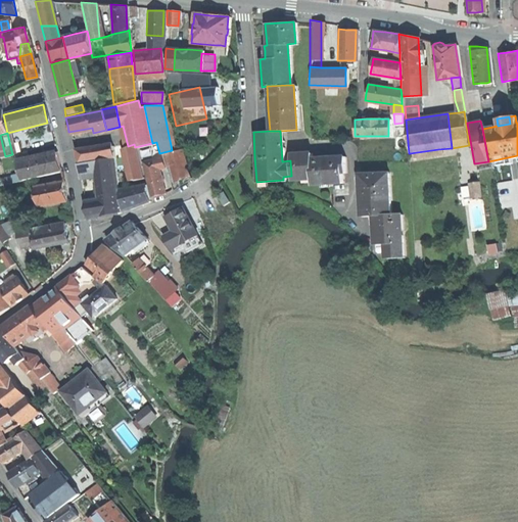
[(73,149),(77,163),(110,157),(112,157),(109,143),(73,149)]
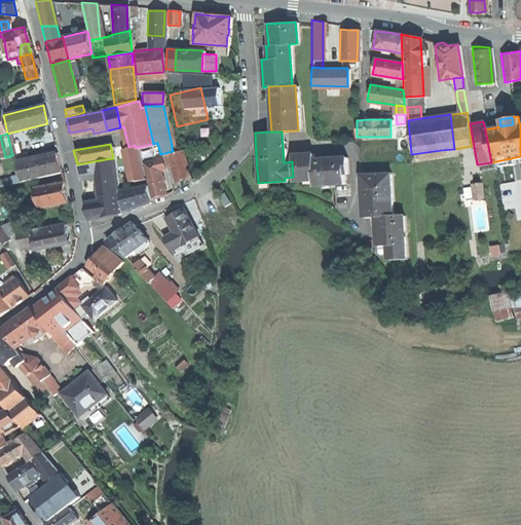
[(142,179),(136,148),(135,145),(128,147),(123,148),(132,181),(142,179)]
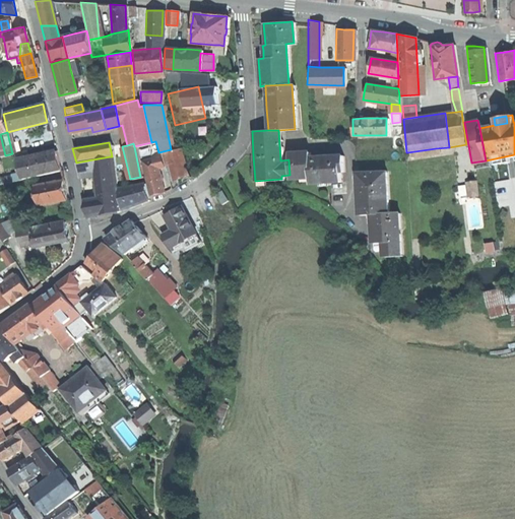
[(163,151),(164,154),(166,165),(170,178),(178,176),(186,174),(179,147),(171,149),(163,151)]
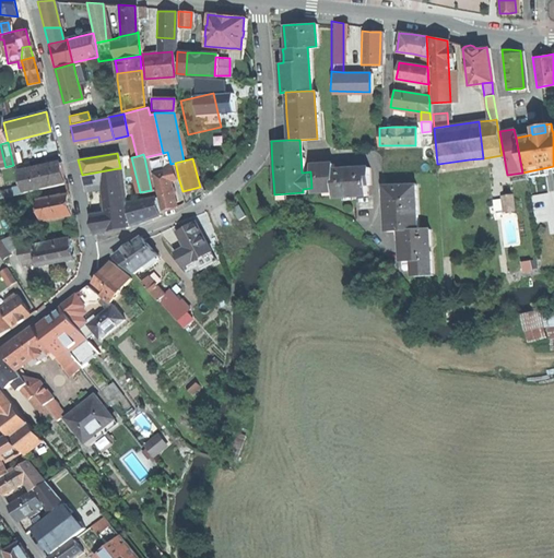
[(470,168),(469,159),(438,164),(438,173),(470,168)]
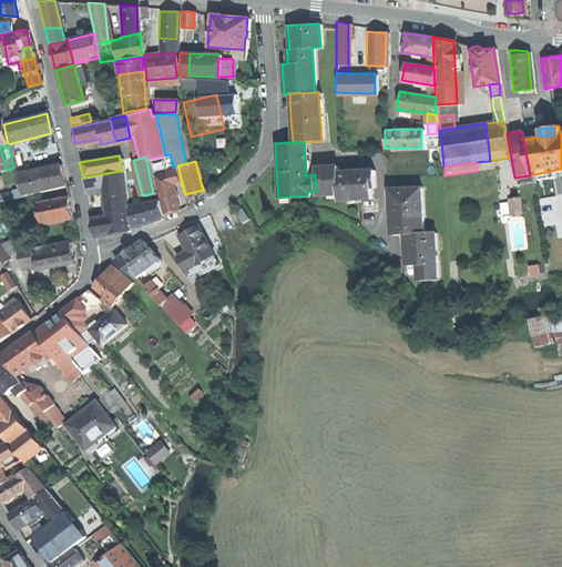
[(59,165),(17,175),(20,189),(22,196),(31,194),(64,186),(62,175),(59,165)]
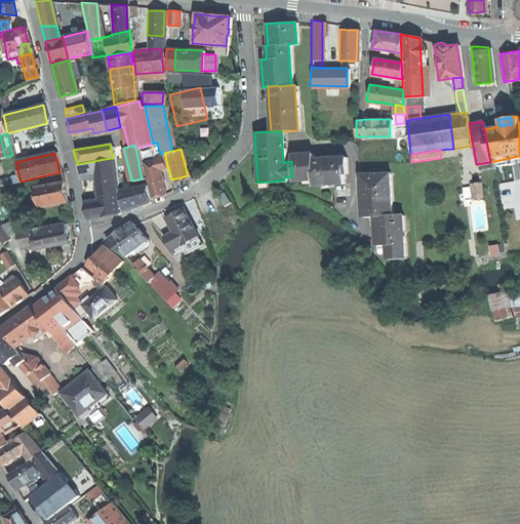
[(290,155),(291,161),(292,176),(292,180),(311,179),(311,185),(323,184),(342,183),(342,172),(345,172),(344,157),(311,159),(311,153),(290,155)]
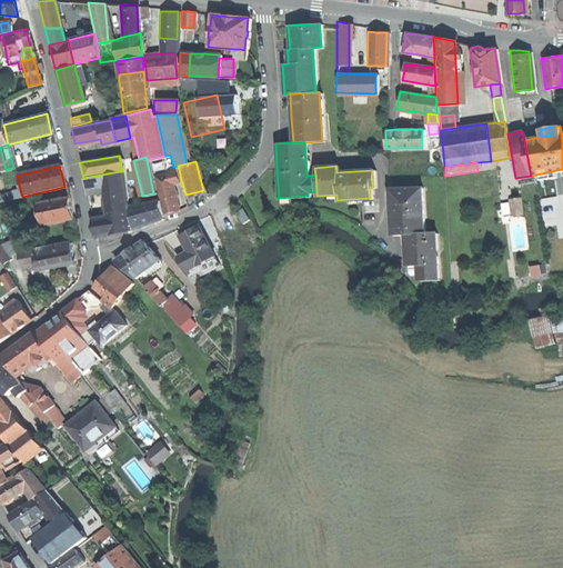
[(152,176),(154,185),(169,181),(169,182),(181,180),(179,169),(174,170),(152,176)]
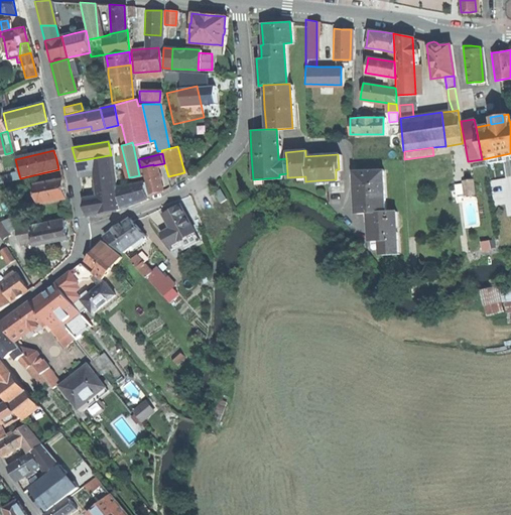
[(77,172),(94,170),(111,166),(109,155),(76,161),(77,172)]
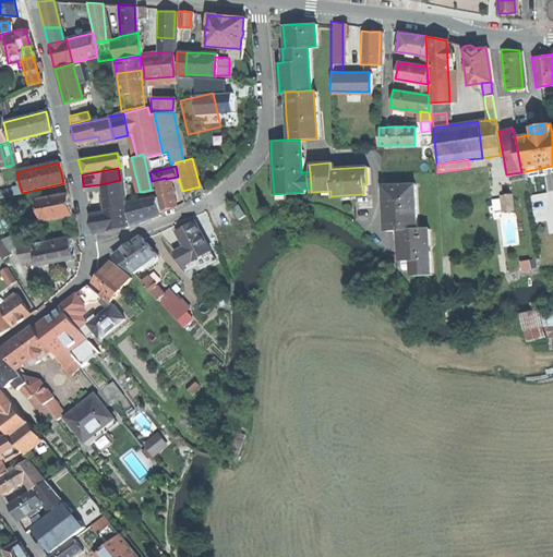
[(166,178),(152,181),(159,208),(166,207),(172,205),(166,179),(166,178)]
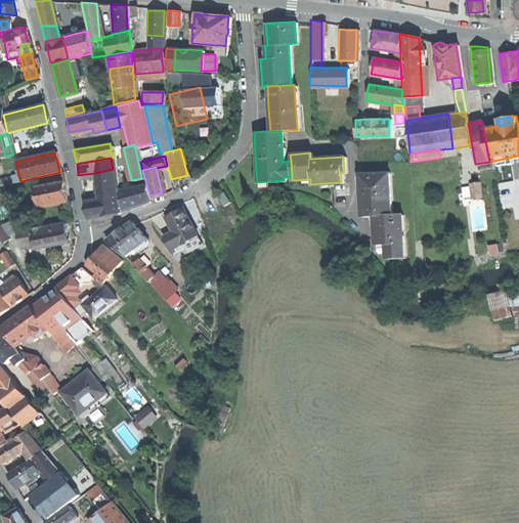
[(96,184),(97,192),(115,190),(113,169),(95,173),(96,184)]
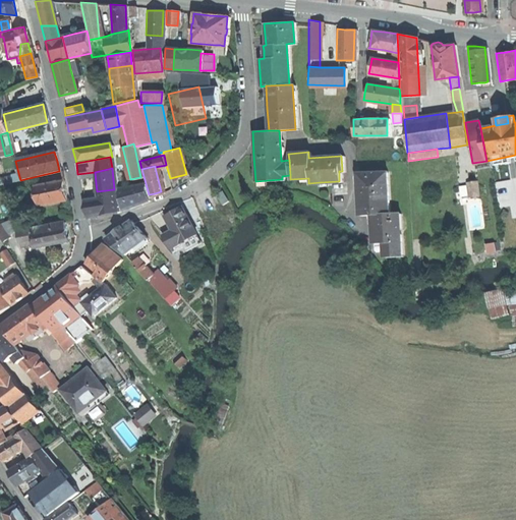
[(385,171),(355,172),(356,193),(358,215),(369,214),(387,213),(385,171)]
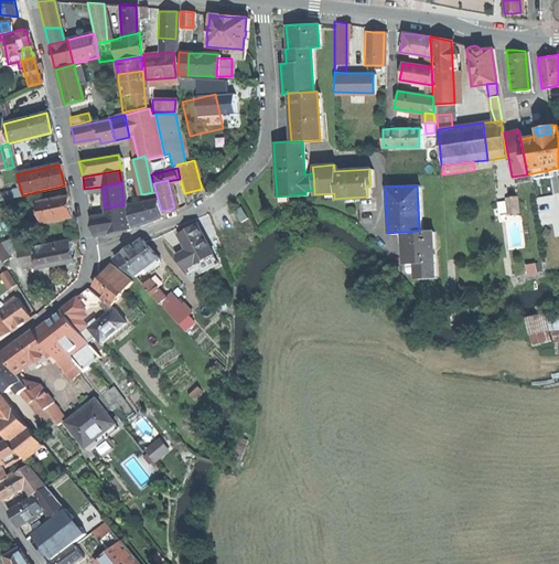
[(0,201),(22,195),(20,188),(0,192),(0,201)]
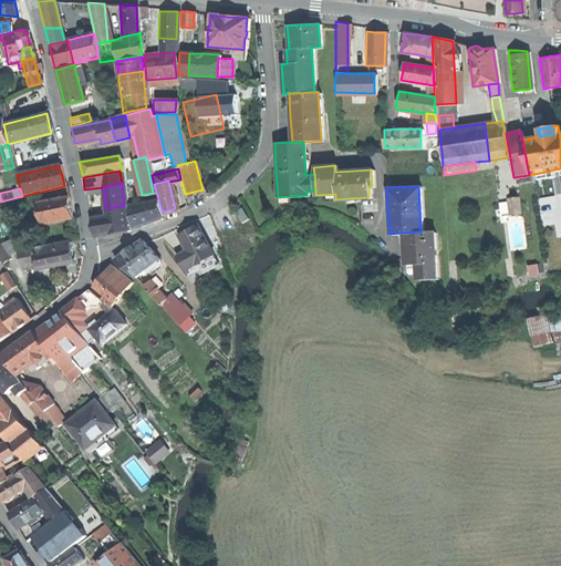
[(33,203),(31,194),(22,196),(24,205),(33,203)]
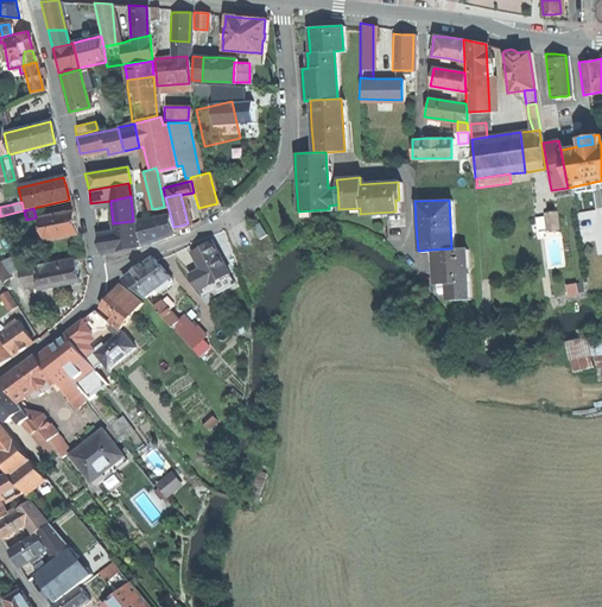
[(37,219),(42,240),(76,234),(74,221),(71,212),(37,219)]
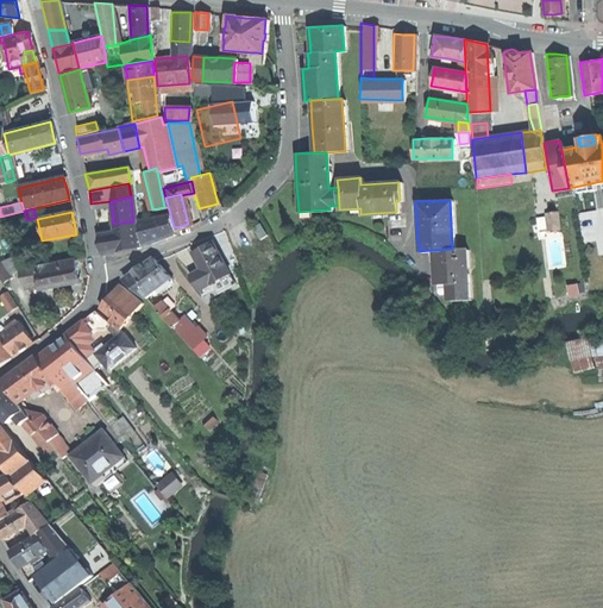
[(544,229),(556,227),(554,213),(542,214),(544,229)]
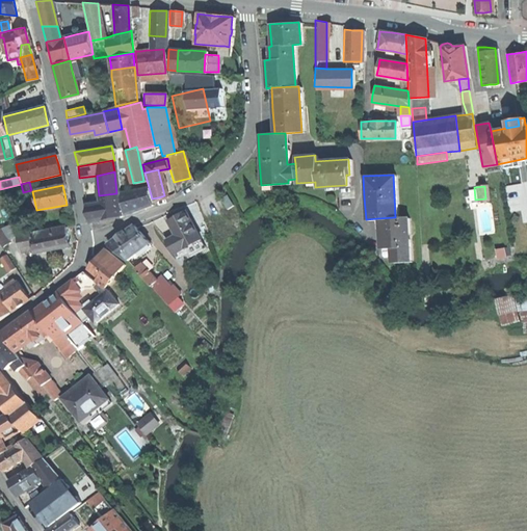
[(147,187),(126,190),(127,198),(129,211),(140,208),(150,205),(147,187)]
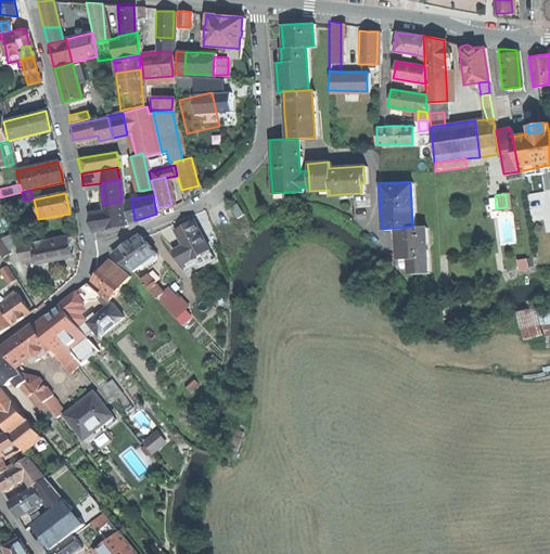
[(135,222),(135,220),(132,207),(129,207),(128,200),(124,201),(127,224),(135,222)]
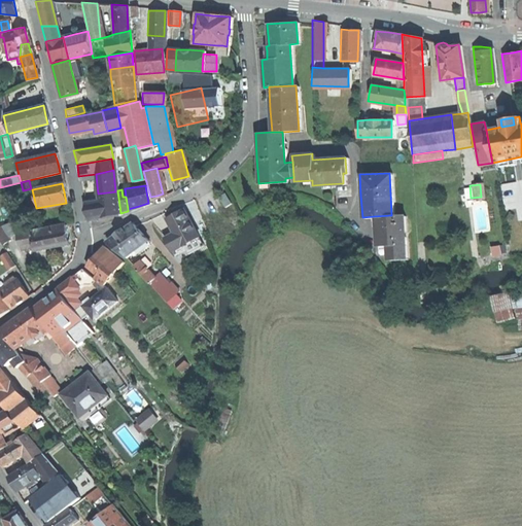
[(99,217),(118,213),(115,191),(98,194),(96,194),(97,201),(99,217)]
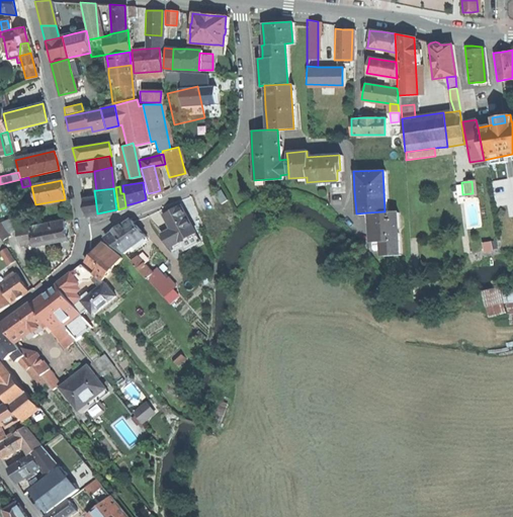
[(211,193),(219,203),(224,199),(218,189),(211,193)]
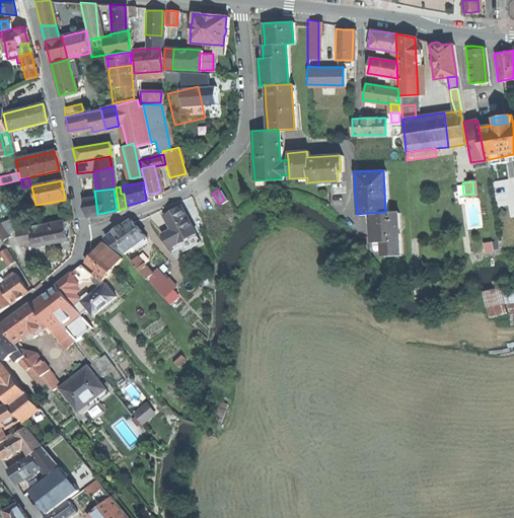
[(85,217),(97,214),(95,198),(82,200),(85,217)]
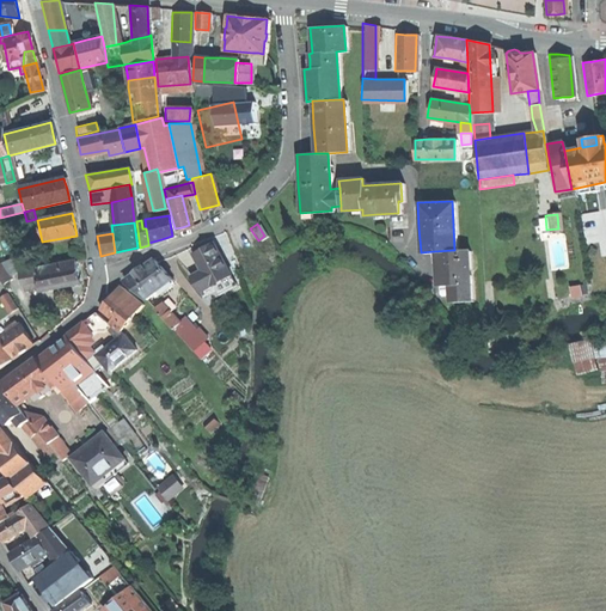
[(200,249),(190,254),(199,270),(188,276),(199,295),(212,288),(208,283),(227,274),(210,243),(200,249)]
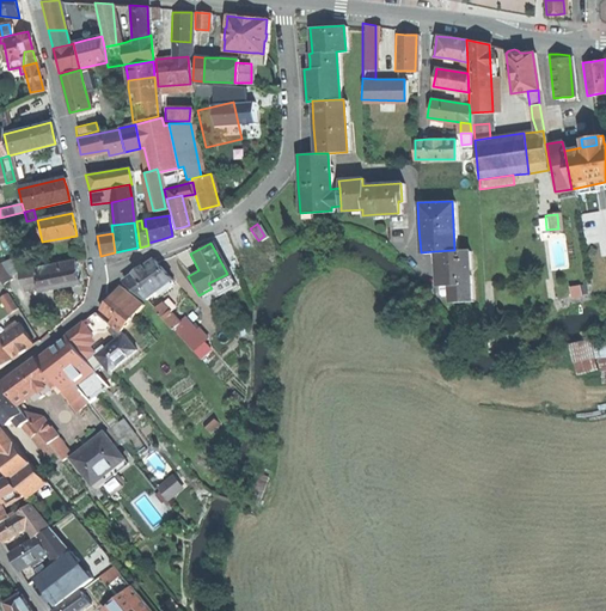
[(467,250),(454,250),(434,251),(435,272),(436,285),(448,285),(450,301),(470,300),(467,250)]
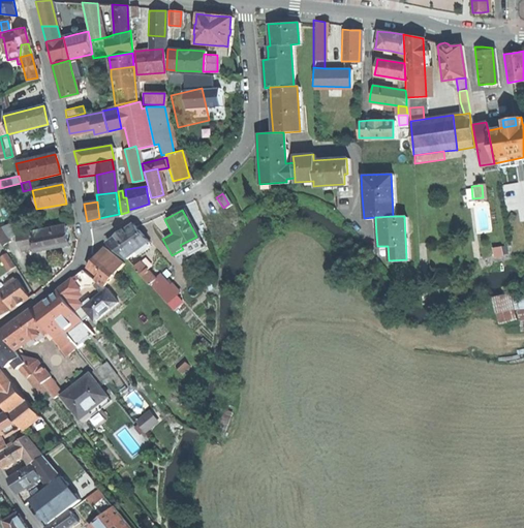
[(117,233),(103,242),(123,258),(130,253),(134,250),(140,246),(146,242),(147,241),(131,224),(117,233)]
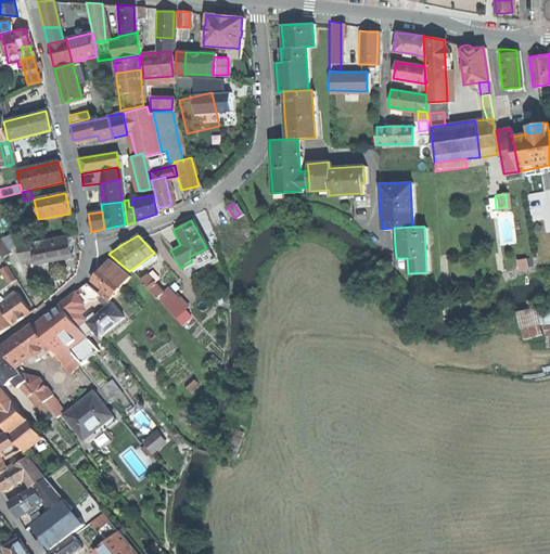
[(66,236),(30,243),(32,253),(34,263),(71,256),(68,246),(66,236)]
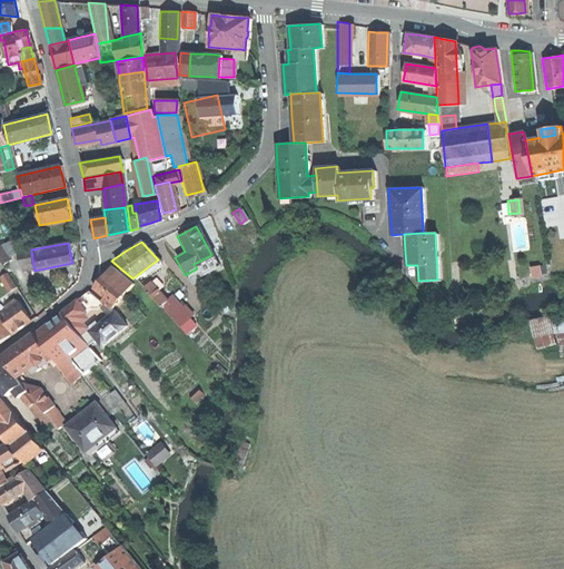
[(20,262),(32,260),(31,249),(16,253),(20,262)]
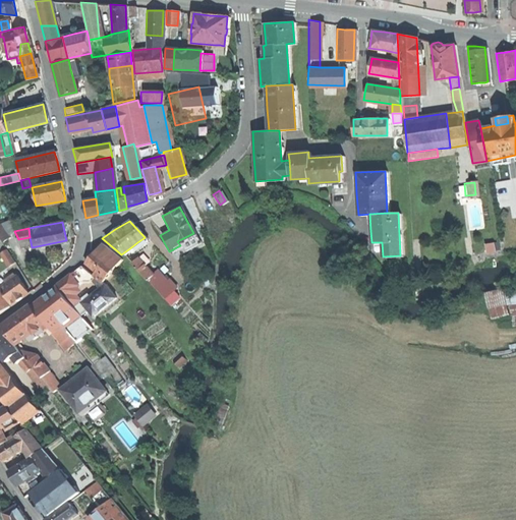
[(195,237),(193,233),(177,241),(180,245),(195,237)]
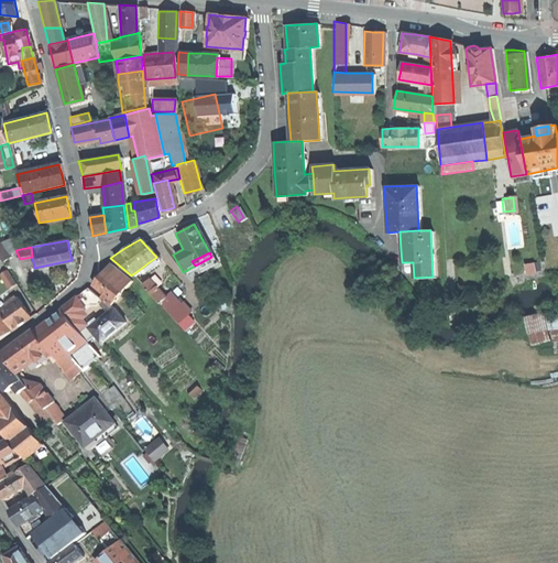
[(522,263),(523,271),(532,270),(531,261),(522,263)]
